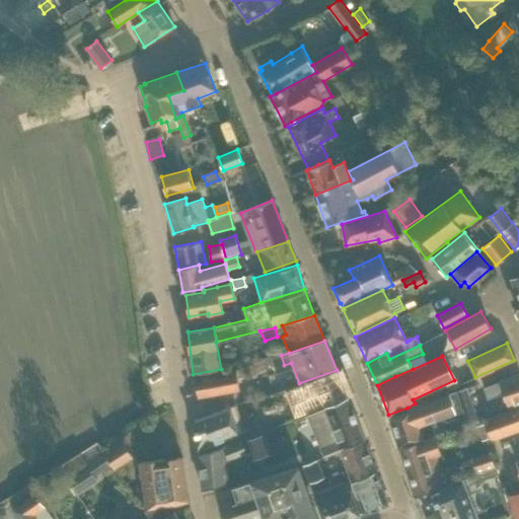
[(296,418),(307,414),(348,397),(337,370),(299,383),(285,389),(296,418)]
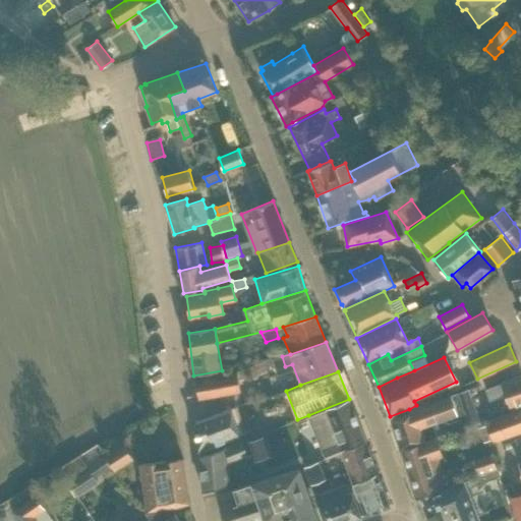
[(195,380),(198,399),(240,391),(237,372),(195,380)]
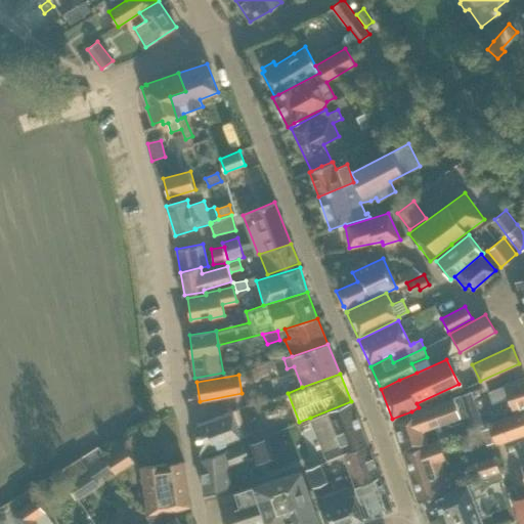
[(523,407),(523,377),(504,384),(504,385),(488,391),(492,403),(508,397),(514,412),(523,407)]
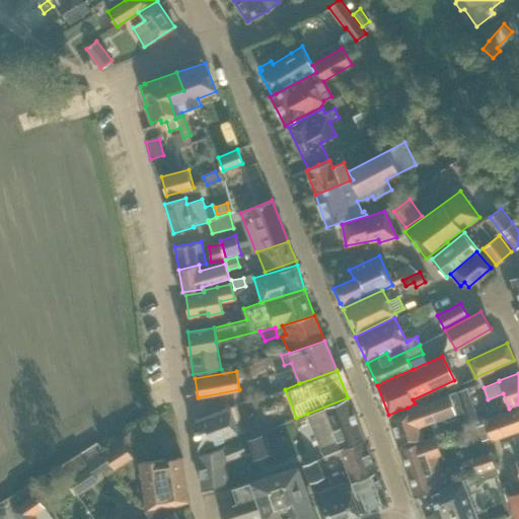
[(478,421),(466,387),(456,391),(467,425),(478,421)]
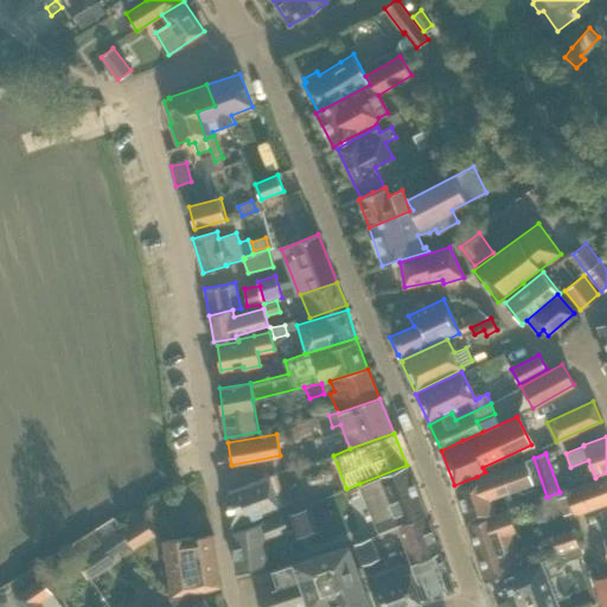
[(485,472),(477,477),(454,485),(466,523),(496,513),(490,498),(532,483),(525,462),(500,472),(498,467),(485,472)]
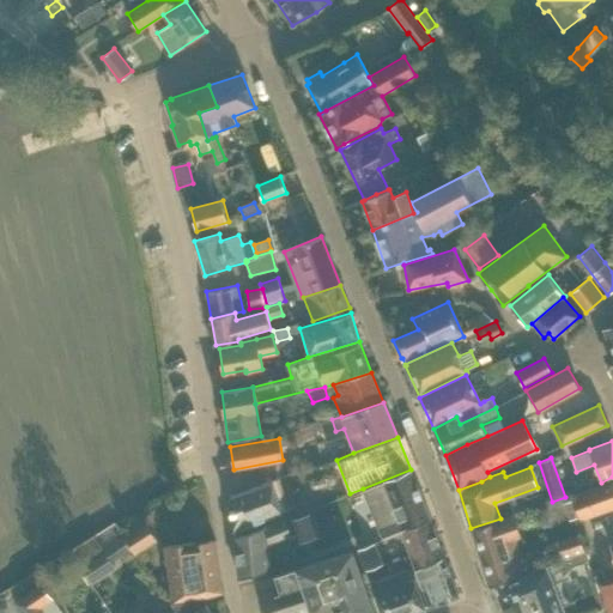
[(382,538),(400,530),(430,519),(411,469),(363,489),(382,538)]
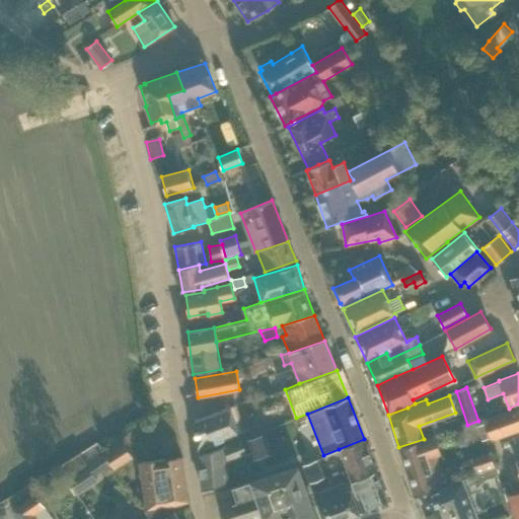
[(518,431),(518,408),(518,406),(506,411),(515,433),(518,431)]
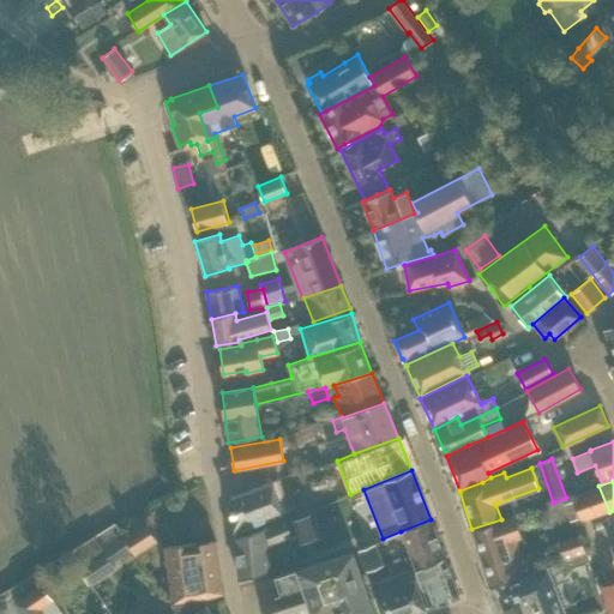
[(229,497),(234,533),(282,513),(272,482),(229,497)]
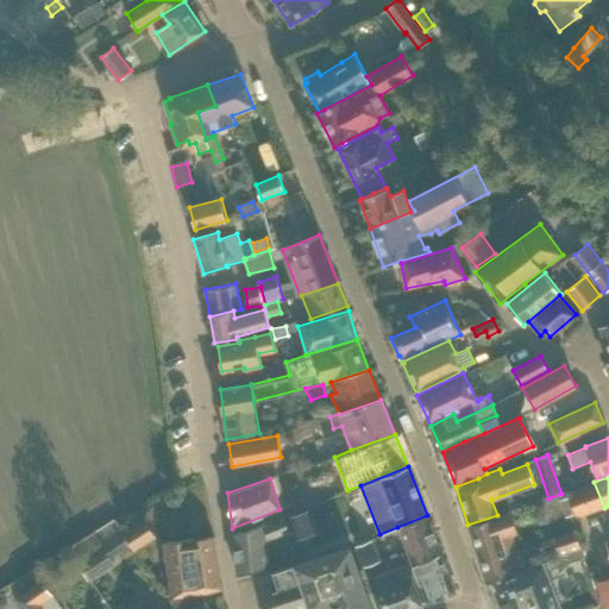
[(594,482),(581,487),(590,513),(604,508),(594,482)]
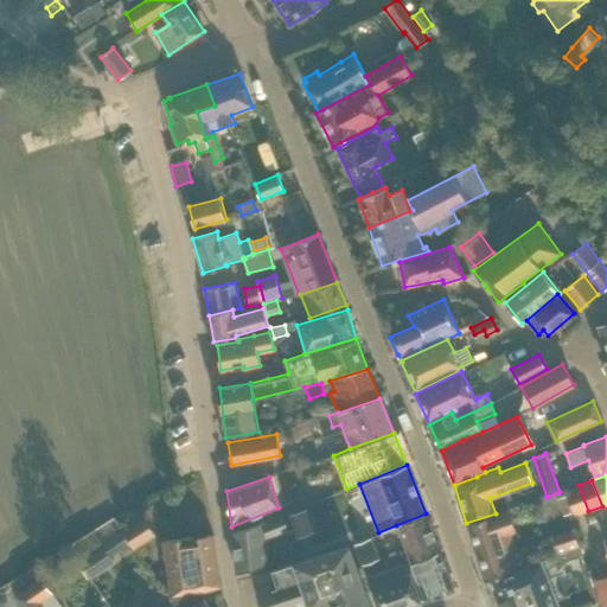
[(574,517),(588,511),(579,485),(564,491),(574,517)]
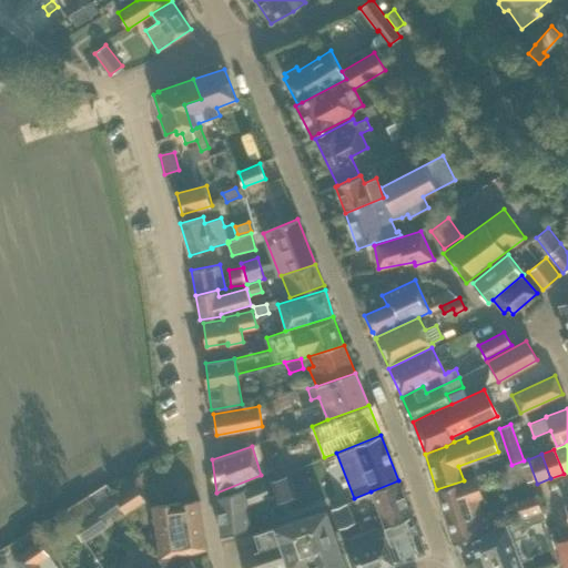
[(277,504),(294,498),(286,476),(271,482),(277,504)]
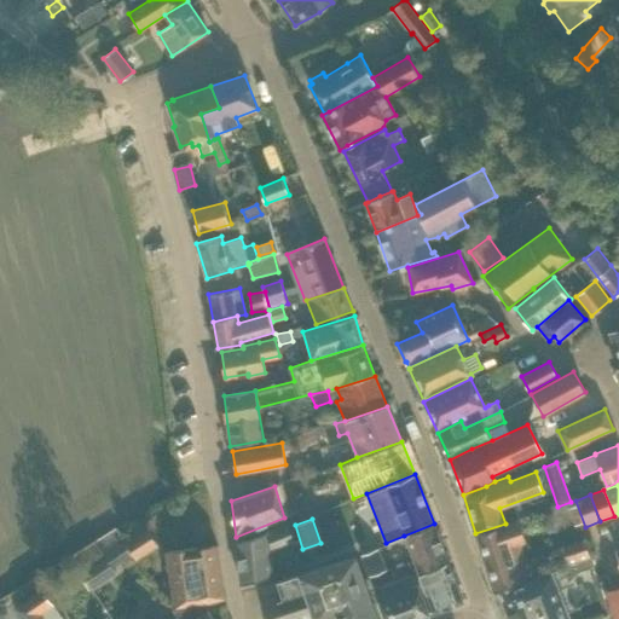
[(518,519),(505,524),(475,533),(485,563),(522,551),(520,543),(525,542),(518,519)]
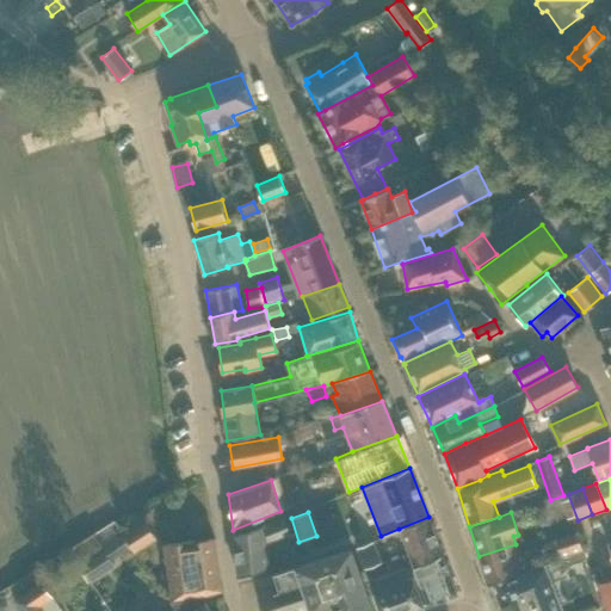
[(266,544),(290,535),(284,517),(265,525),(265,526),(234,536),(238,575),(269,567),(266,544)]
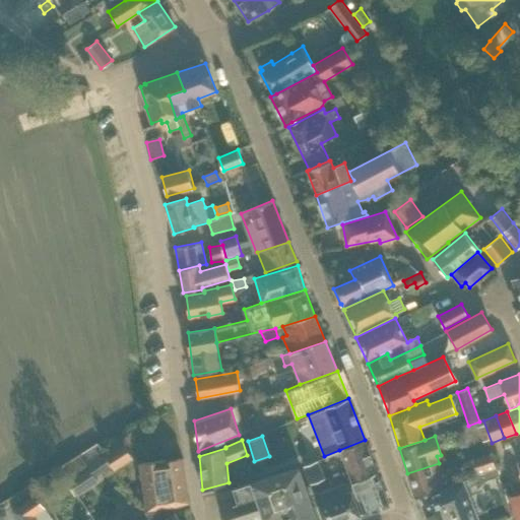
[(377,472),(365,440),(339,450),(365,514),(389,505),(377,472)]
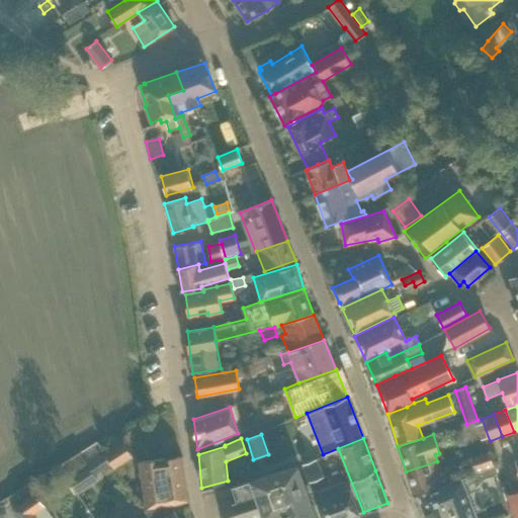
[(114,468),(133,456),(122,440),(104,452),(114,468)]
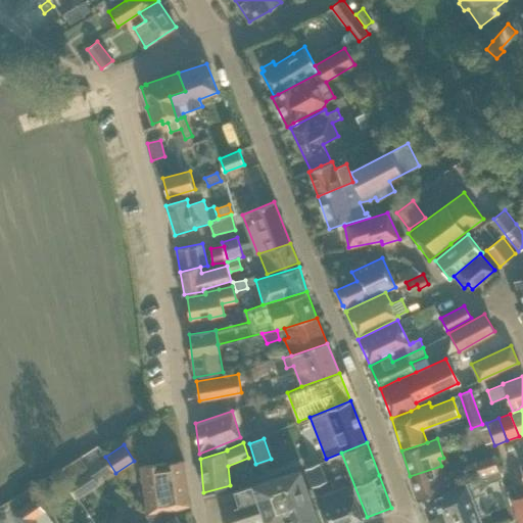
[(473,462),(478,477),(497,471),(491,455),(473,462)]
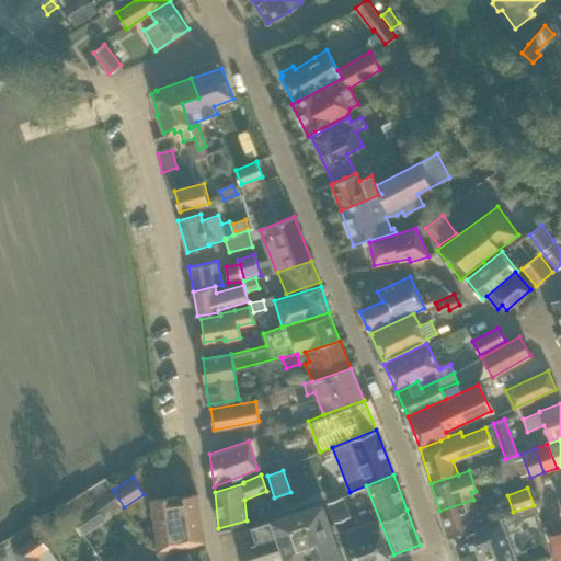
[(181,548),(204,541),(198,494),(178,496),(178,495),(151,499),(158,551),(181,548)]
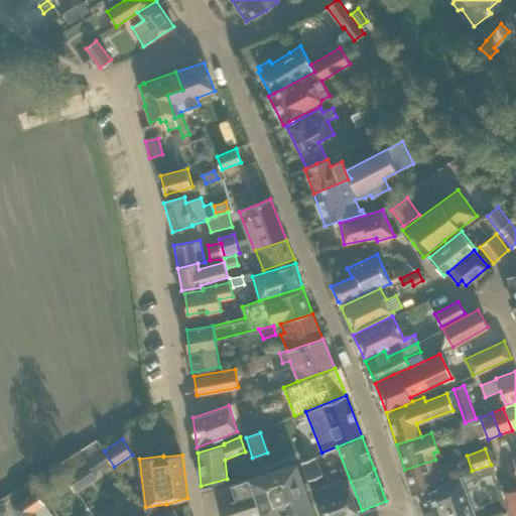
[(308,480),(321,475),(314,457),(301,462),(308,480)]
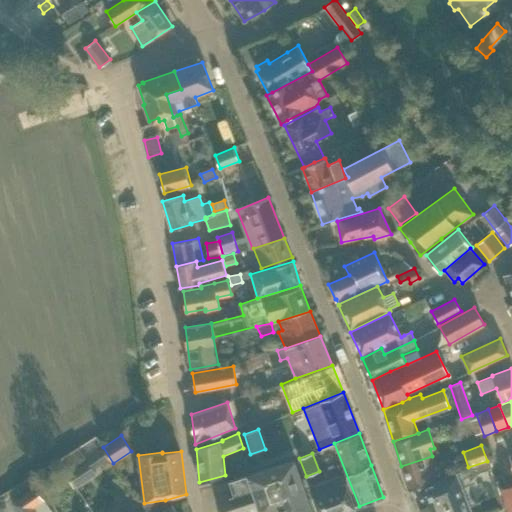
[(414,488),(420,486),(440,479),(432,456),(401,466),(409,490),(414,488)]
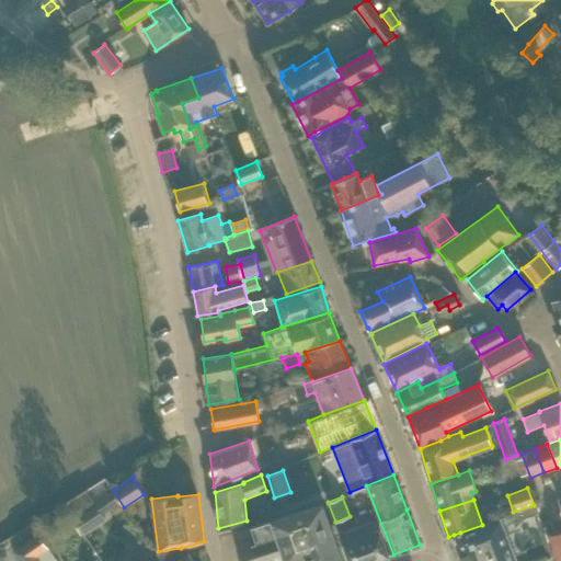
[(72,517),(84,535),(106,519),(95,503),(72,517)]
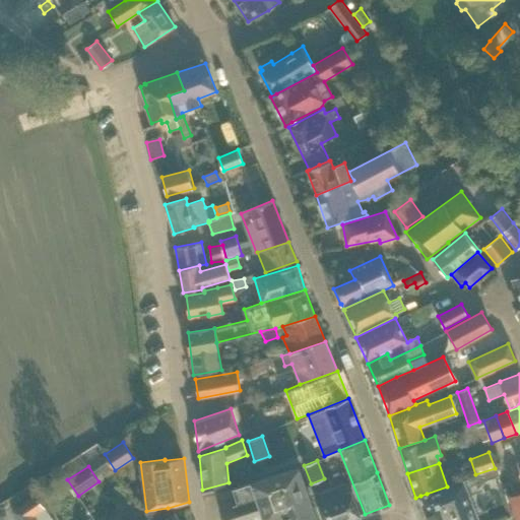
[(285,519),(323,519),(317,502),(313,504),(300,467),(215,494),(223,519),(256,519),(265,517),(265,519),(283,513),(285,519)]
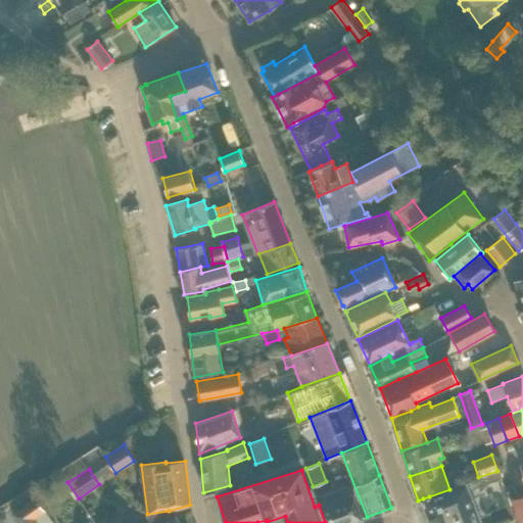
[(429,496),(423,498),(430,518),(429,519),(431,522),(482,522),(471,490),(498,480),(495,472),(449,489),(429,496)]
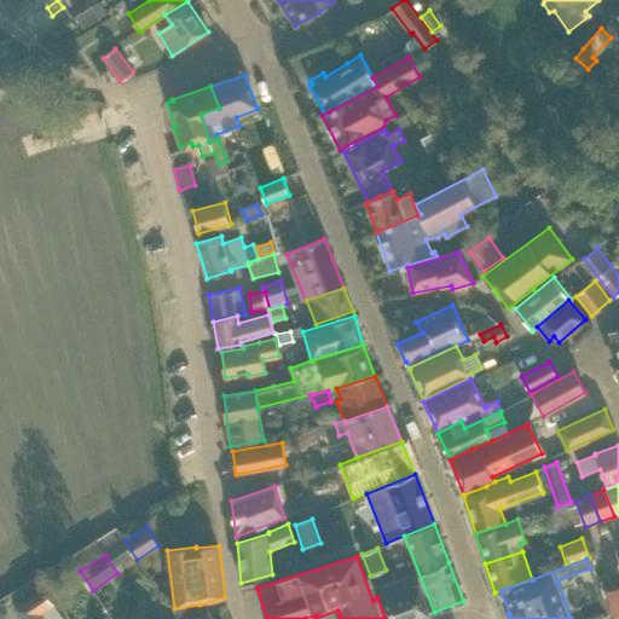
[(385,618),(414,618),(429,614),(415,573),(375,589),(377,597),(385,618)]
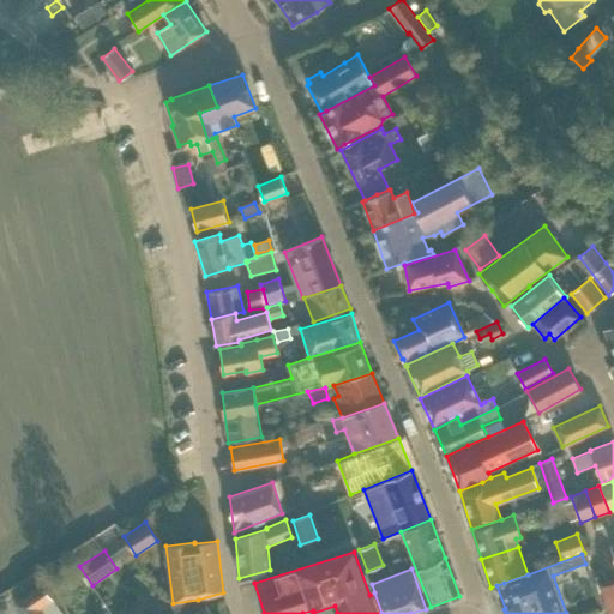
[(611,613),(613,613),(613,581),(601,585),(611,613)]
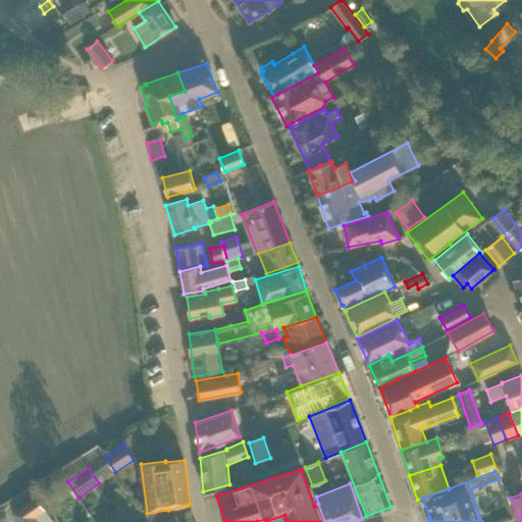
[(12,513),(17,521),(37,521),(34,518),(46,510),(37,497),(12,513)]
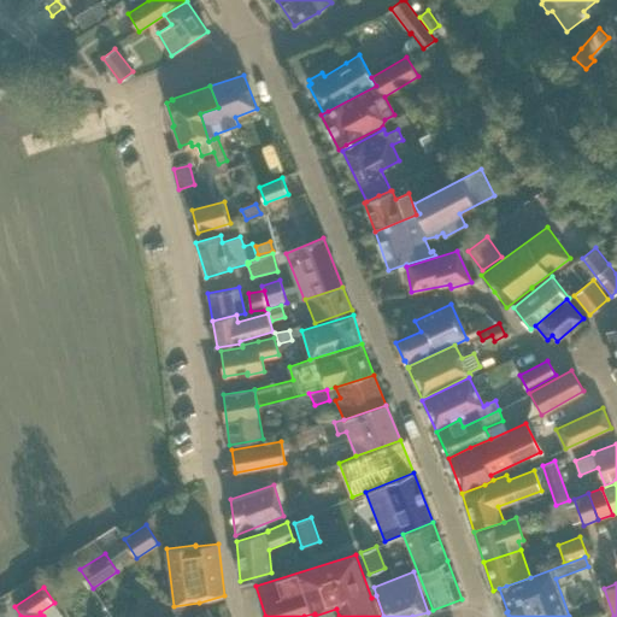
[(180,616),(213,616),(207,607),(203,611),(198,604),(174,609),(180,616)]
